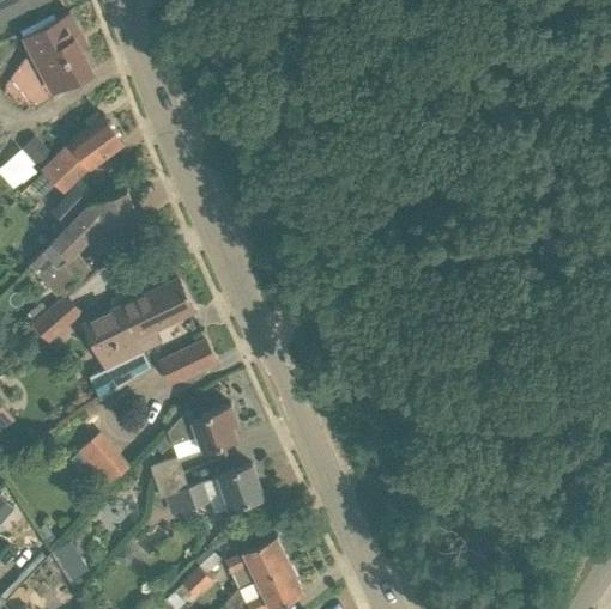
[(0,20),(23,11),(24,13),(49,2),(48,0),(0,0),(0,20)]
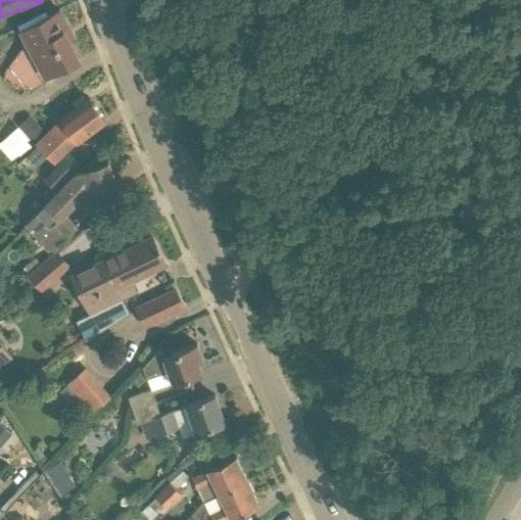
[(78,62),(63,35),(68,32),(57,12),(21,31),(30,46),(20,51),(4,73),(3,82),(12,92),(16,88),(22,94),(26,91),(31,96),(44,88),(41,83),(46,79),(78,62)]
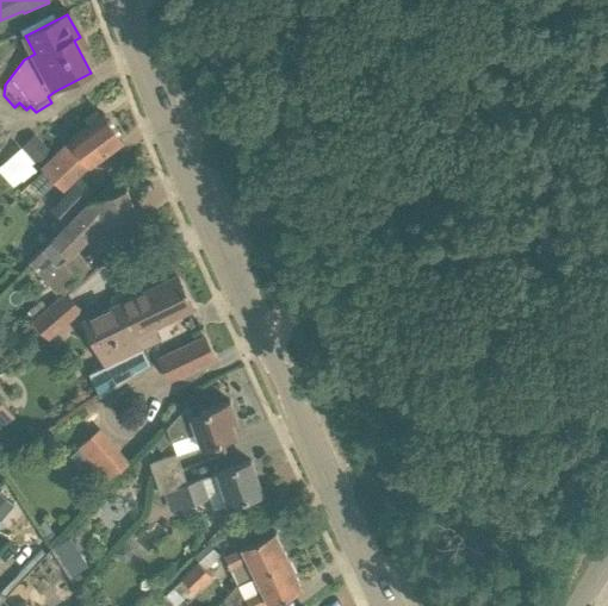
[(94,114),(82,124),(88,130),(99,120),(94,114)]
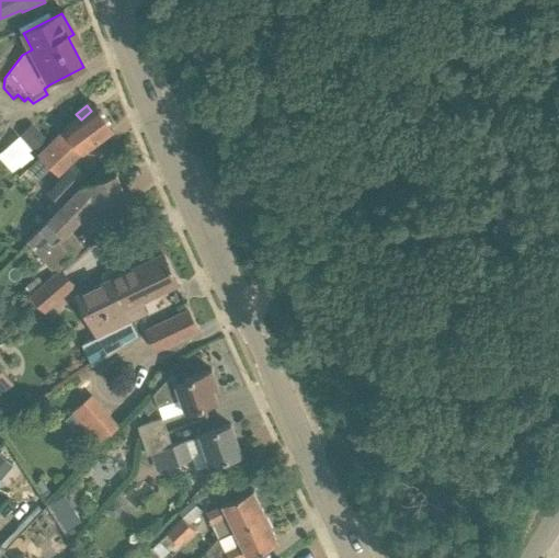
[(112,131),(95,109),(64,134),(41,156),(50,168),(59,175),(81,154),(112,131)]
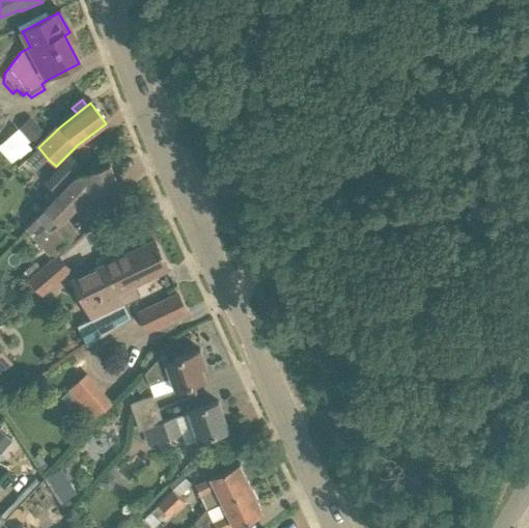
[(43,133),(29,118),(18,130),(30,143),(43,133)]
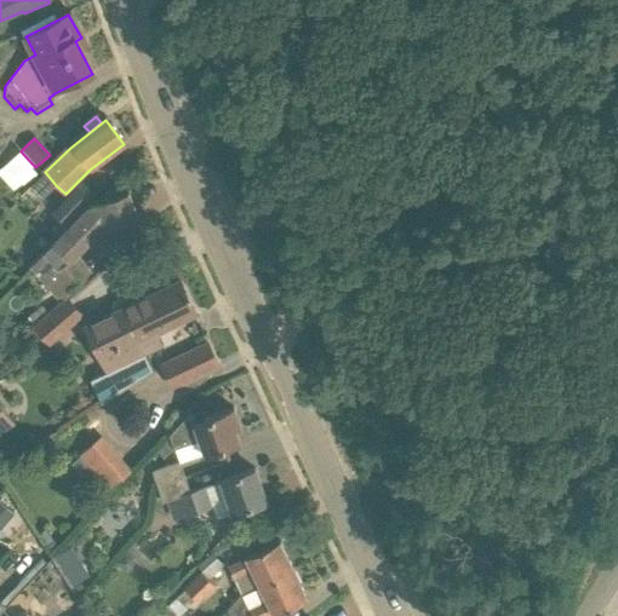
[(95,199),(83,185),(52,213),(58,220),(64,226),(95,199)]
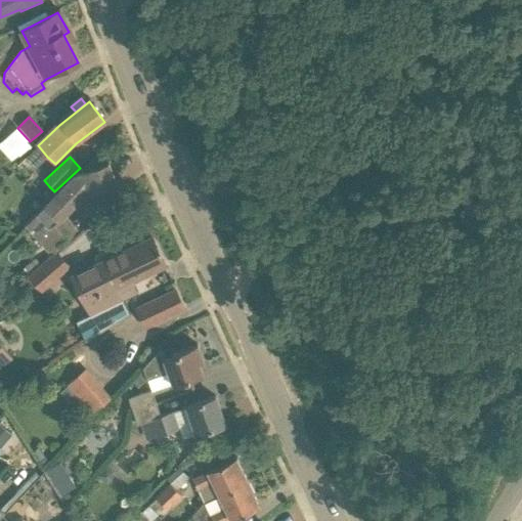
[(114,185),(114,186),(115,185),(107,163),(106,163),(107,164),(76,173),(43,206),(45,209),(36,219),(26,227),(35,239),(47,255),(71,234),(58,220),(82,196),(114,185)]
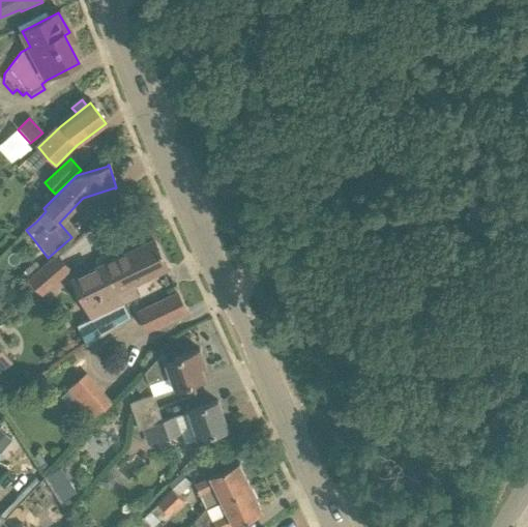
[(55,194),(50,188),(41,197),(46,202),(55,194)]
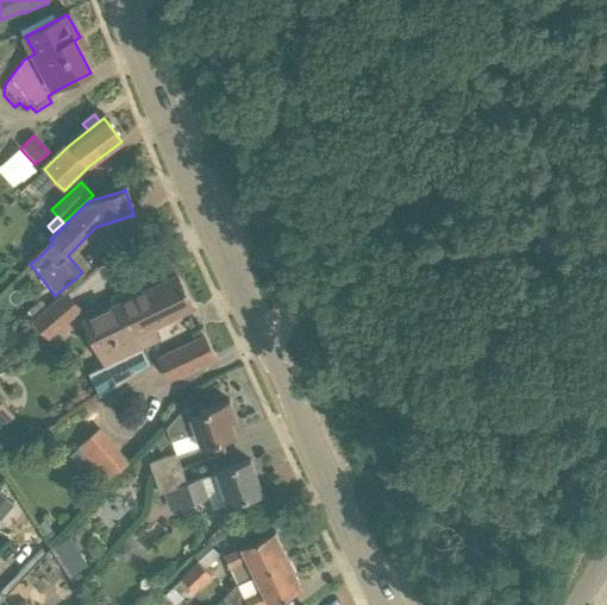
[(192,309),(176,278),(118,307),(133,336),(154,327),(192,309)]
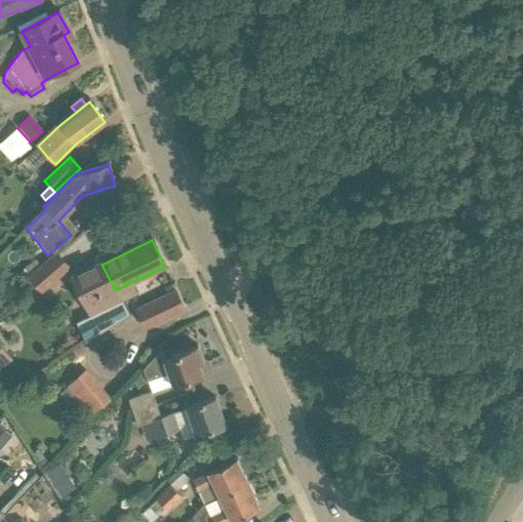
[(69,269),(57,256),(28,280),(39,293),(69,269)]
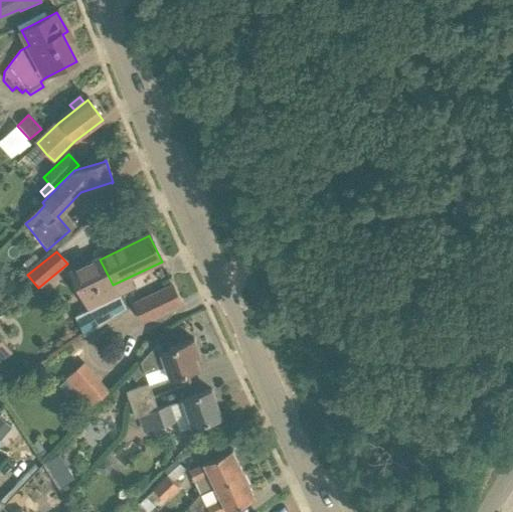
[(113,285),(100,260),(70,274),(89,311),(74,317),(83,337),(126,311),(113,285)]
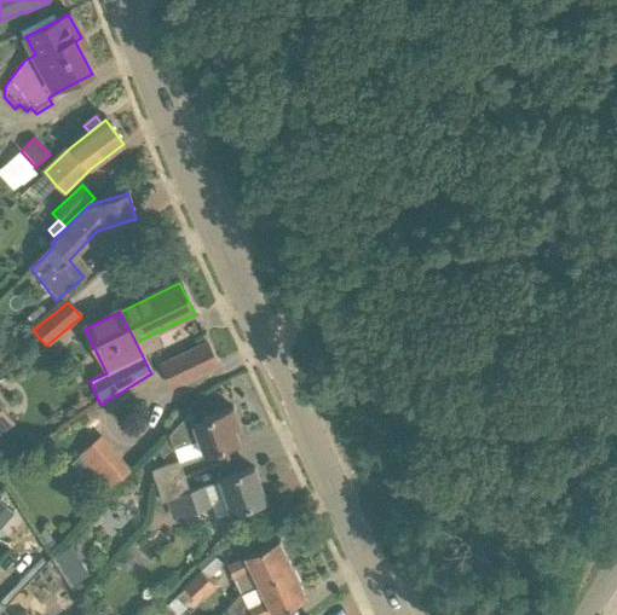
[(207,344),(161,366),(171,388),(217,366),(207,344)]
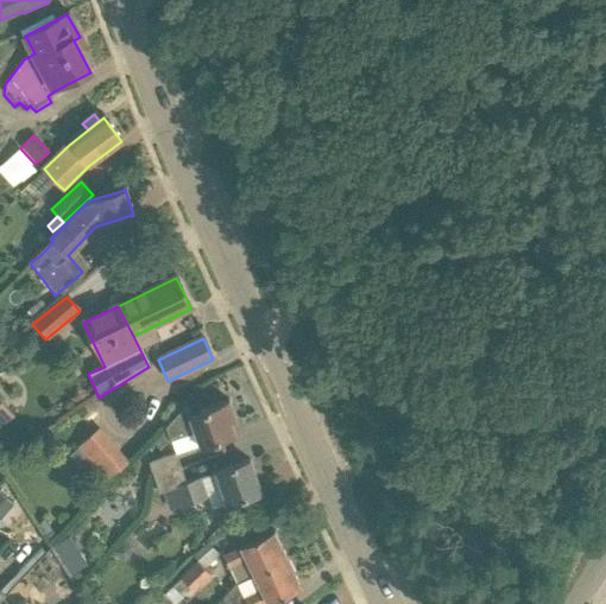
[(229,423),(234,420),(228,401),(206,409),(190,414),(188,409),(187,411),(184,407),(164,427),(165,430),(170,442),(194,433),(199,449),(212,444),(234,436),(229,423)]
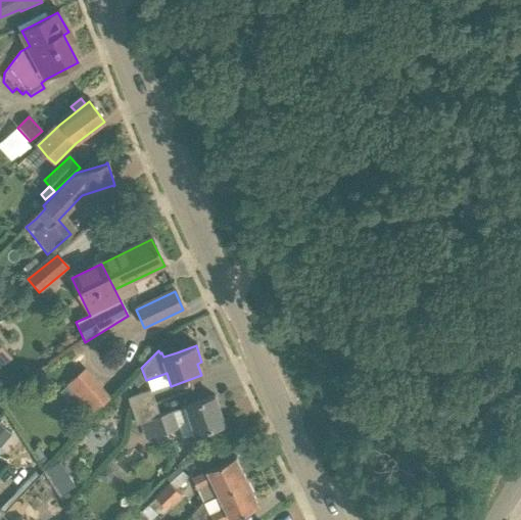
[(85,372),(65,388),(69,392),(64,396),(73,407),(83,419),(107,398),(85,372)]
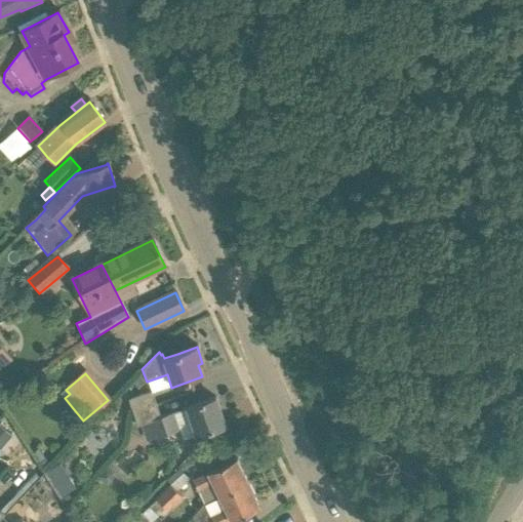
[(137,390),(146,382),(141,375),(131,383),(137,390)]
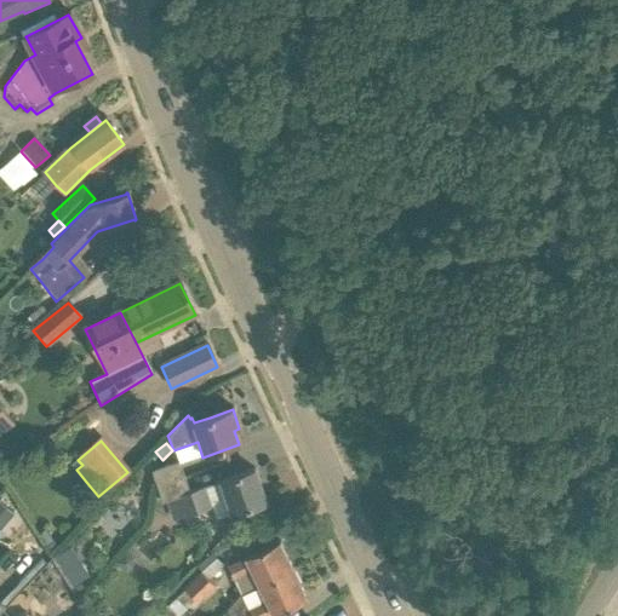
[(155,487),(183,478),(178,462),(152,472),(155,487)]
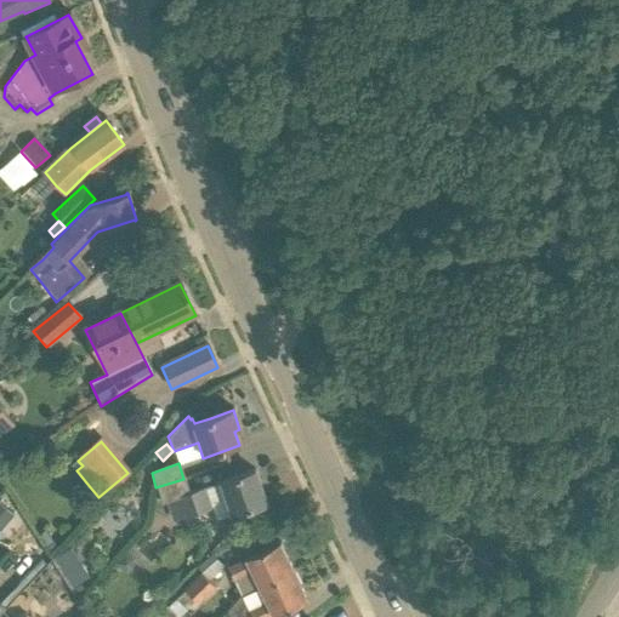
[(254,472),(222,483),(233,515),(266,504),(254,472)]
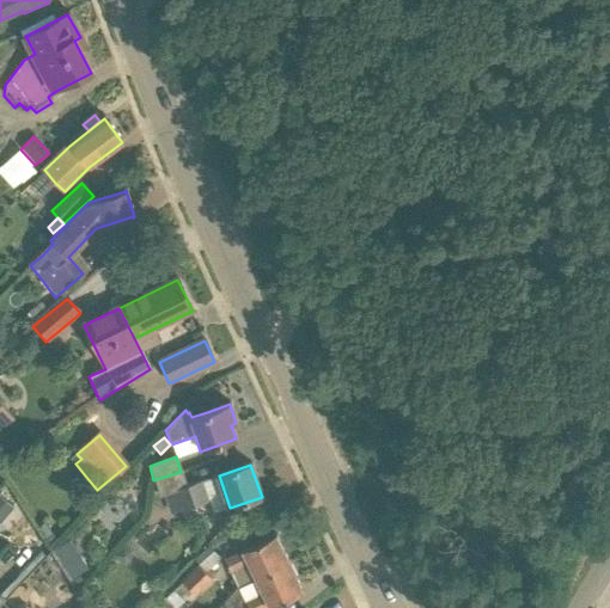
[(181,472),(153,480),(159,497),(170,493),(187,489),(181,472)]
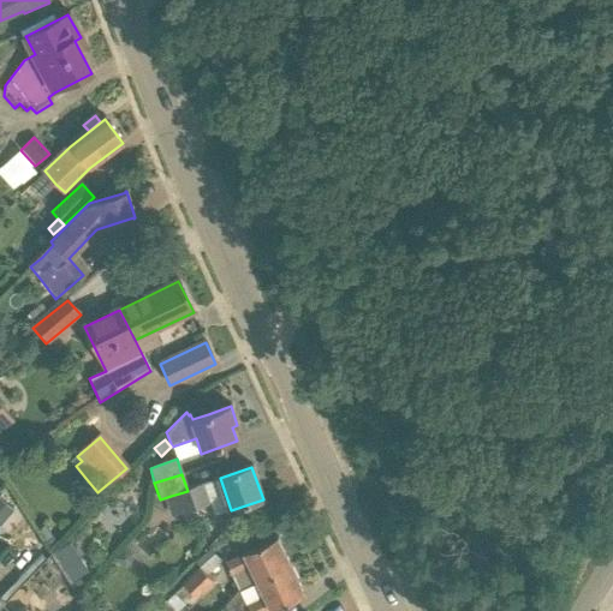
[(188,491),(171,496),(178,516),(209,507),(202,486),(188,491)]
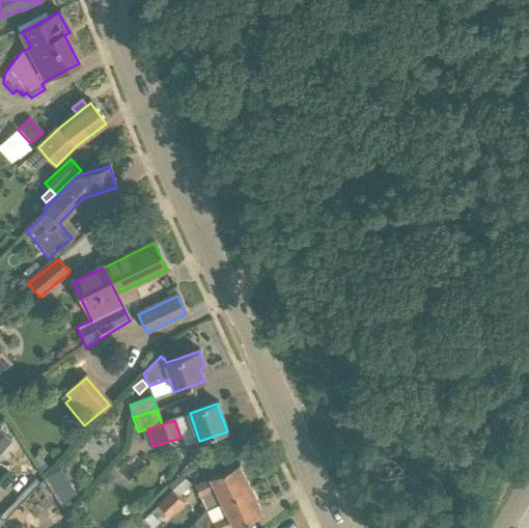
[(0,455),(11,442),(0,433),(0,455)]
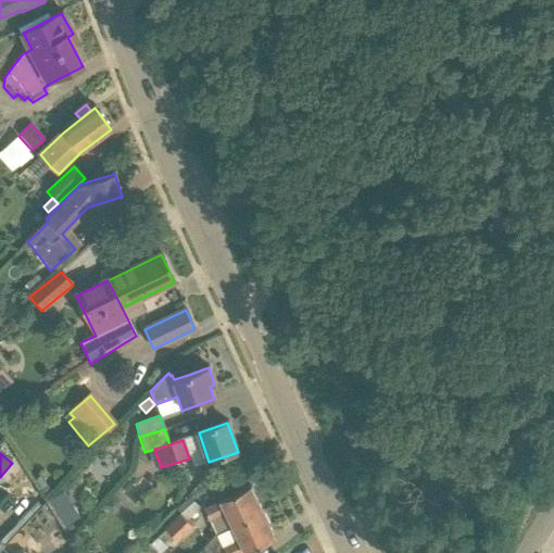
[(262,514),(250,487),(203,508),(216,536),(262,514)]
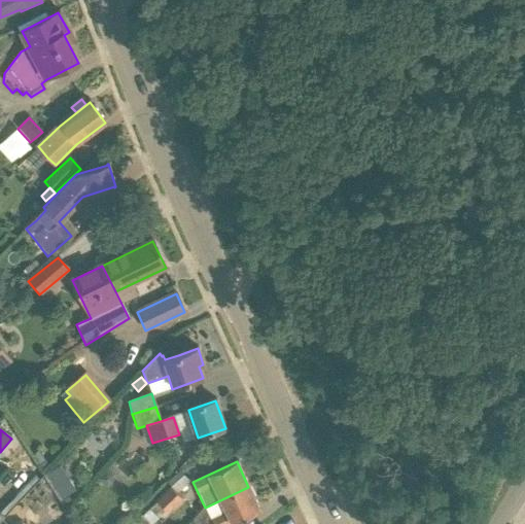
[(46,478),(56,493),(72,483),(63,467),(46,478)]
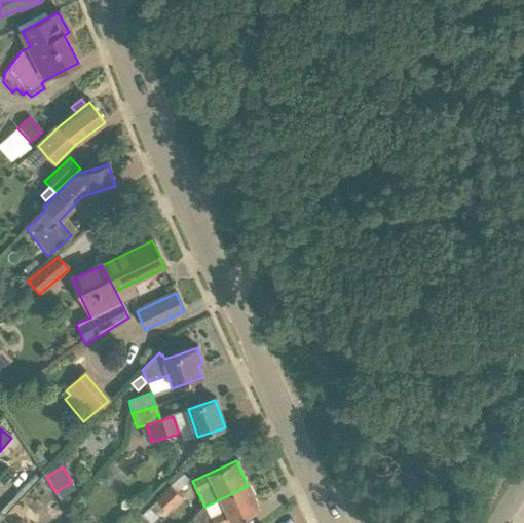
[(97,480),(107,489),(112,483),(112,476),(106,471),(97,480)]
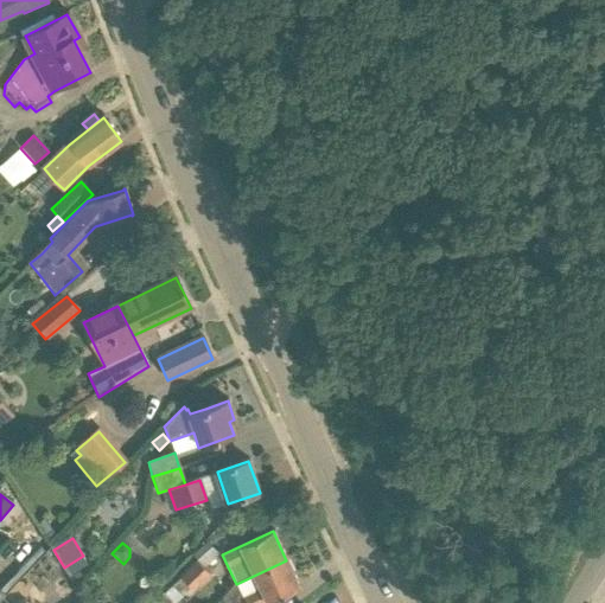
[(266,602),(299,588),(286,560),(236,584),(242,598),(244,602),(266,602)]
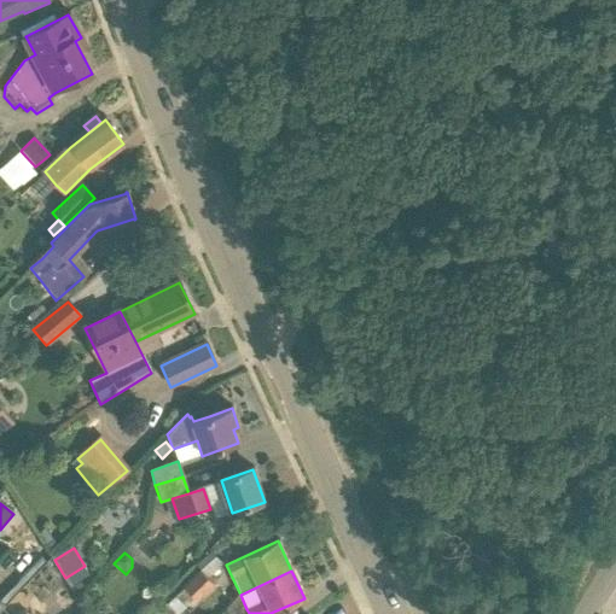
[(214,585),(201,572),(182,588),(197,602),(214,585)]
